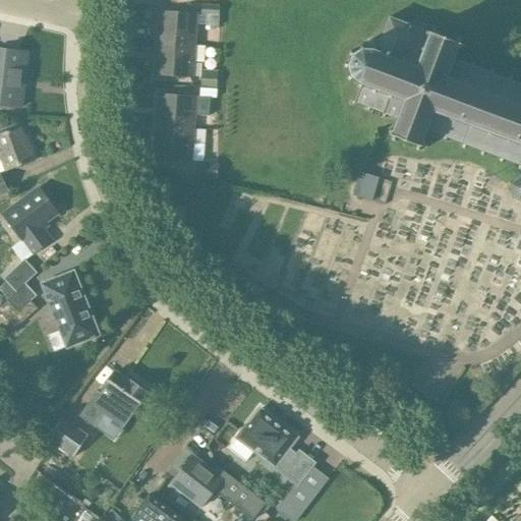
[(203,13),(220,14),(220,9),(220,6),(215,6),(209,6),(209,4),(204,3),(203,13)]
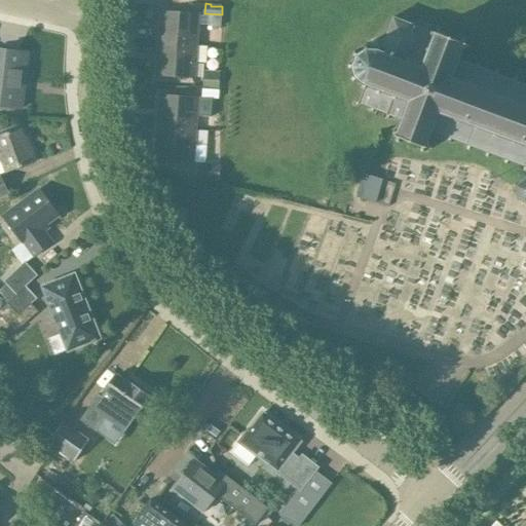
[(161,10),(159,43),(197,46),(199,13),(161,10)]
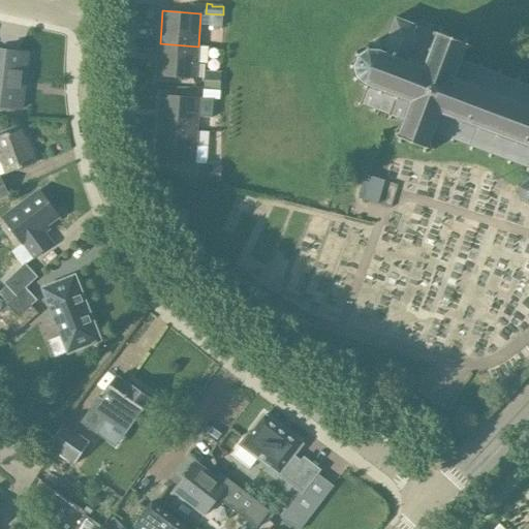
[(223,27),(223,14),(209,13),(209,16),(208,26),(223,27)]
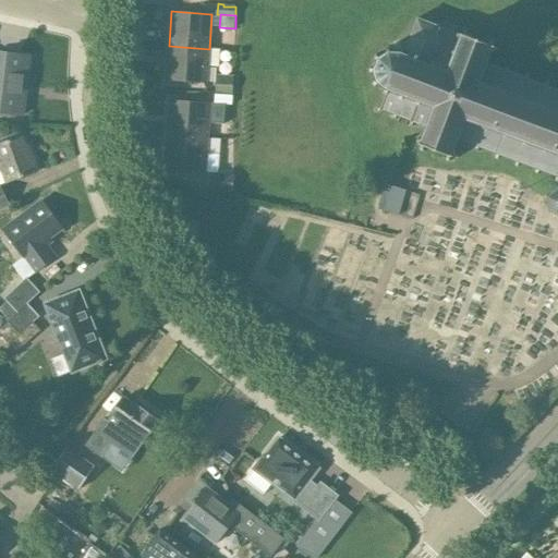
[(443,28),(417,19),(404,55),(402,53),(390,52),(379,60),(375,71),(379,83),(388,89),(390,91),(383,109),(428,128),(422,144),(453,156),(460,140),(545,172),(557,177),(557,187),(547,197),(549,210),(557,214),(557,89),(488,64),(495,48),(462,35),(464,29),(445,22),(443,28)]
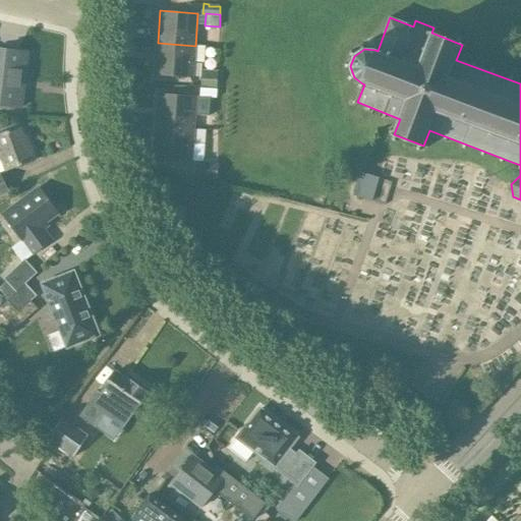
[(195,46),(158,43),(156,75),(193,78),(195,46)]
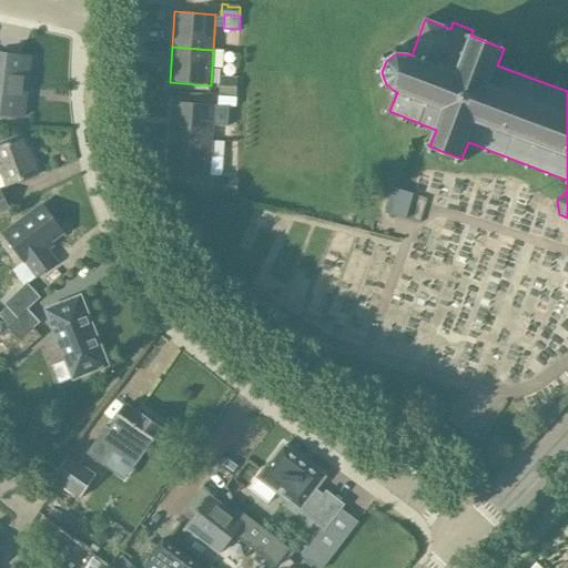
[(0,113),(24,117),(31,58),(0,54),(0,113)]
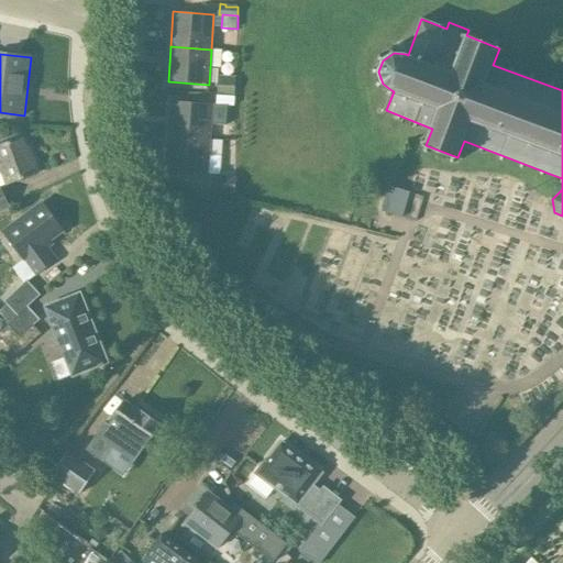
[(234,96),(235,78),(218,77),(217,95),(234,96)]
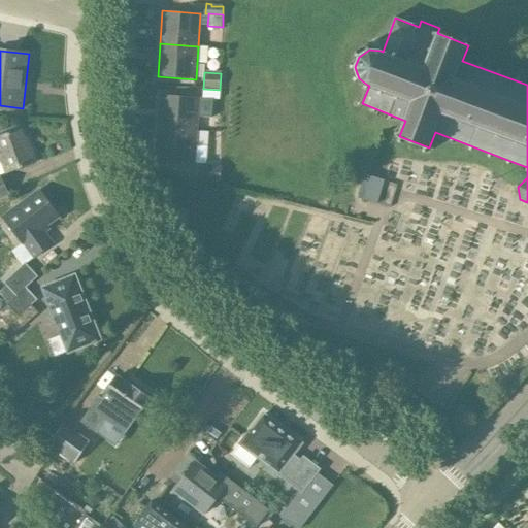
[(201,90),(200,98),(213,98),(219,99),(220,91),(201,90)]
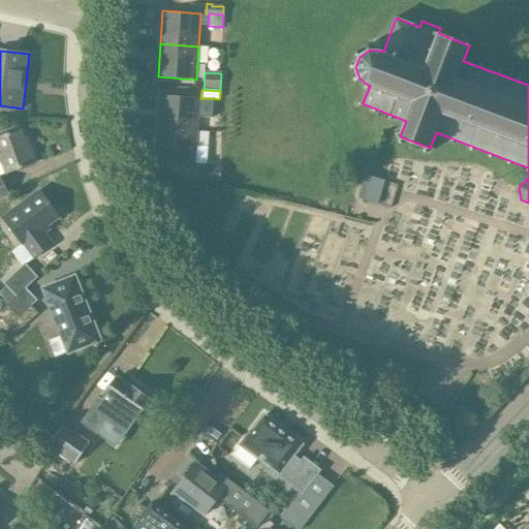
[(161,95),(159,128),(197,131),(198,117),(212,118),(214,98),(200,98),(161,95)]
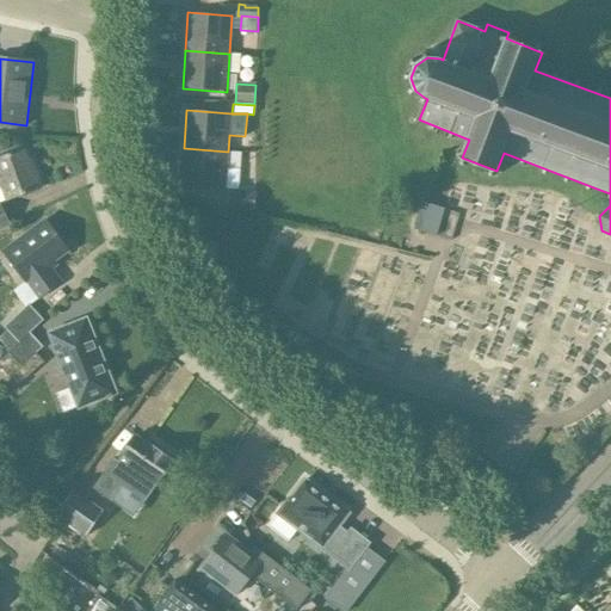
[(226,190),(228,152),(184,148),(181,186),(226,190)]
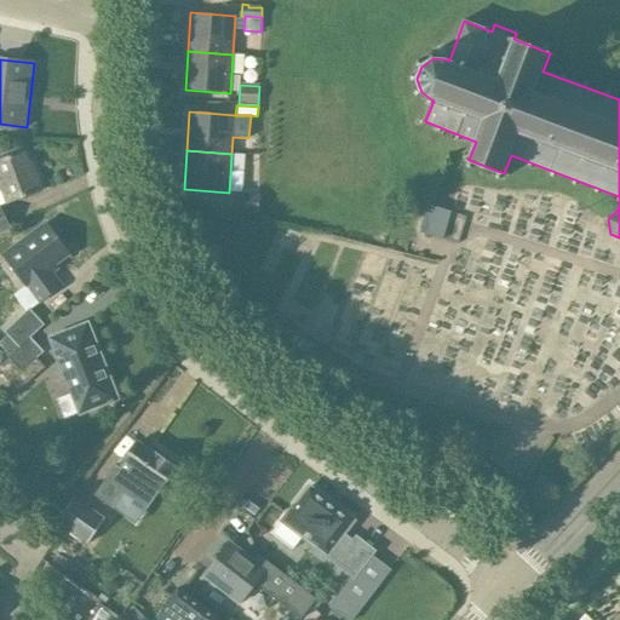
[(24,151),(0,160),(0,190),(5,205),(42,190),(34,166),(30,167),(24,151)]
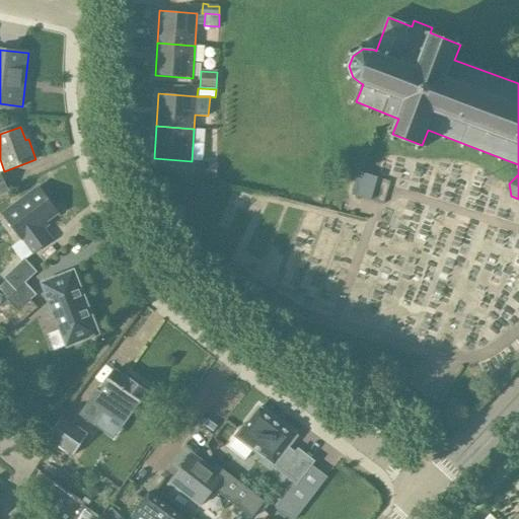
[(218,162),(196,161),(195,177),(217,177),(218,162)]
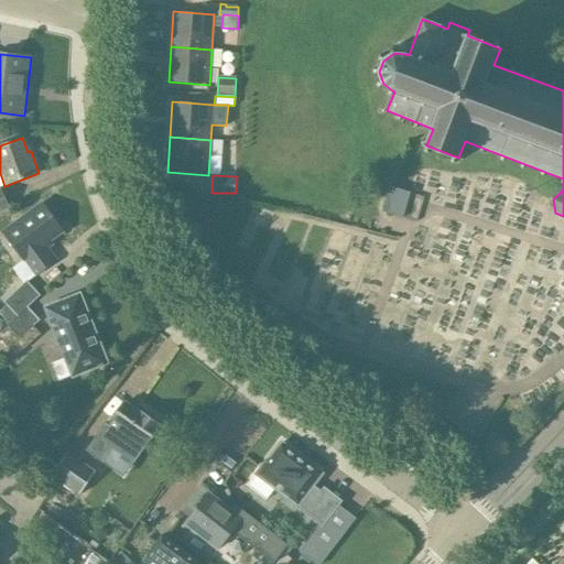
[(0,213),(11,208),(0,186),(0,213)]
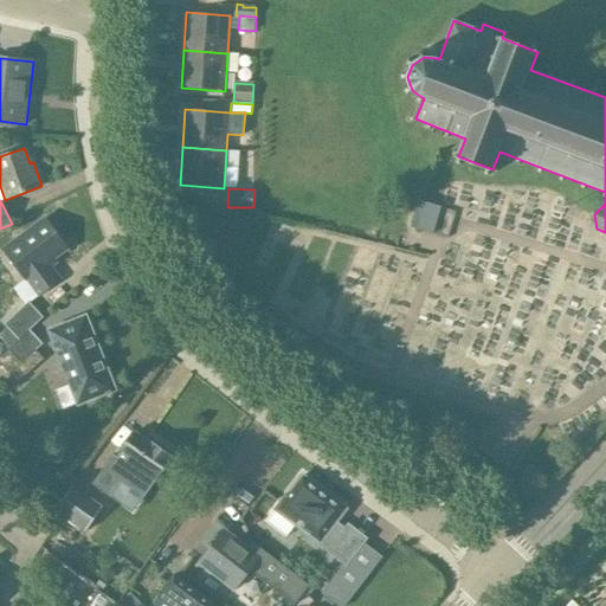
[(457,212),(419,200),(411,227),(449,239),(457,212)]
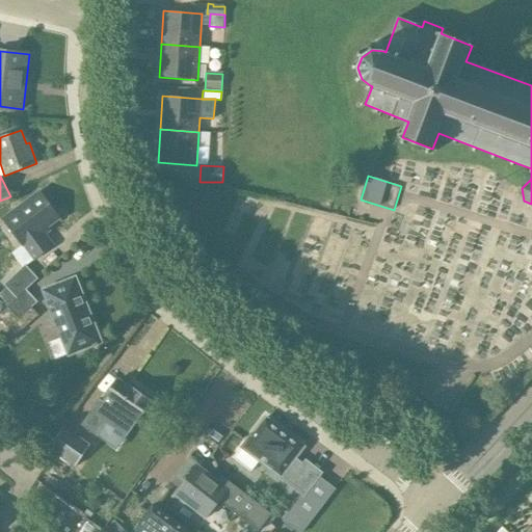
[(54,198),(49,191),(44,191),(41,193),(41,191),(5,218),(35,259),(53,245),(42,231),(59,217),(50,205),(53,203),(54,198)]
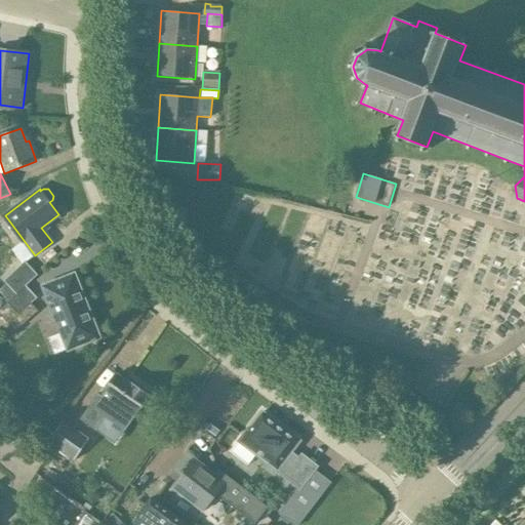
[(0,291),(8,303),(9,304),(27,286),(26,285),(37,275),(26,260),(4,280),(7,283),(0,289),(0,291)]
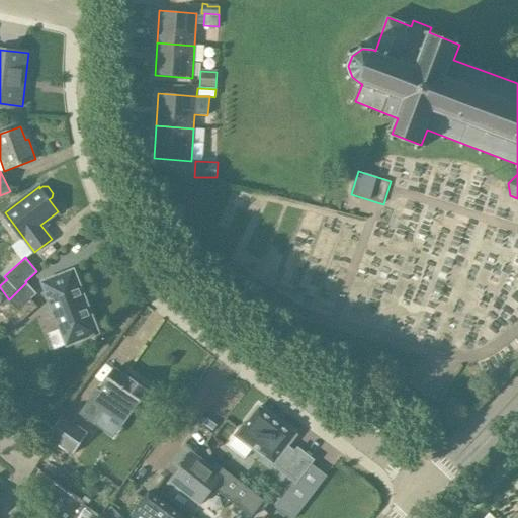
[(91,316),(74,270),(42,282),(68,345),(101,332),(94,314),(91,316)]
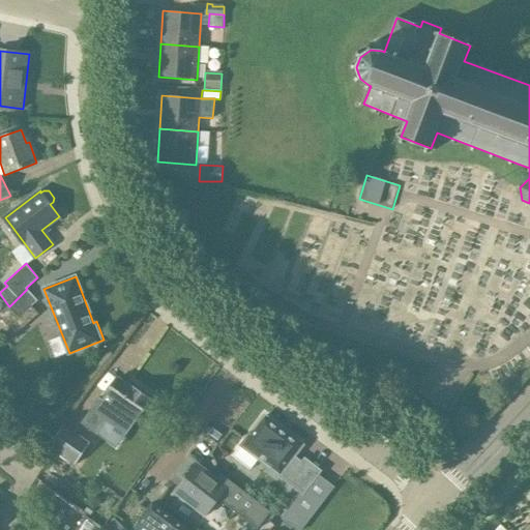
[(0,313),(0,317),(16,334),(38,314),(31,305),(37,301),(27,289),(9,306),(8,305),(0,313)]
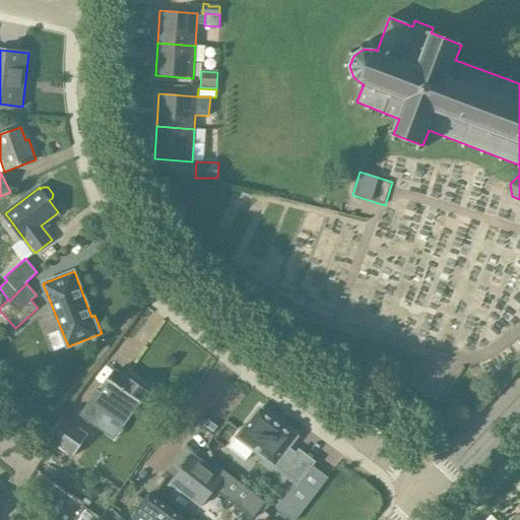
[(148,393),(116,371),(101,392),(99,390),(80,415),(94,426),(105,411),(125,426),(136,408),(145,414),(154,400),(146,395),(148,393)]
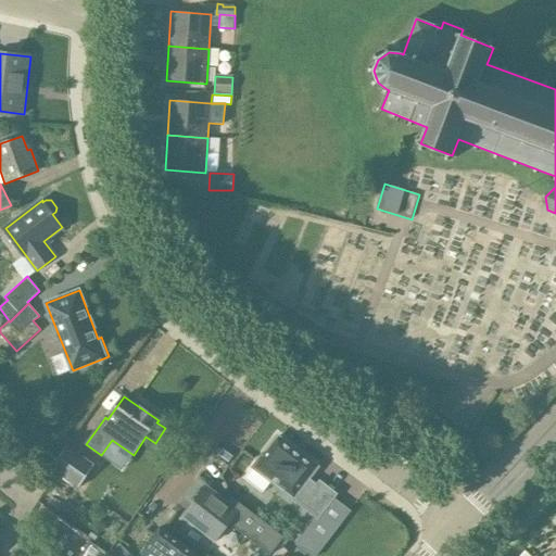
[(278,437),(254,467),(272,481),(318,517),(336,494),(320,482),(317,487),(307,480),(317,467),(278,437)]
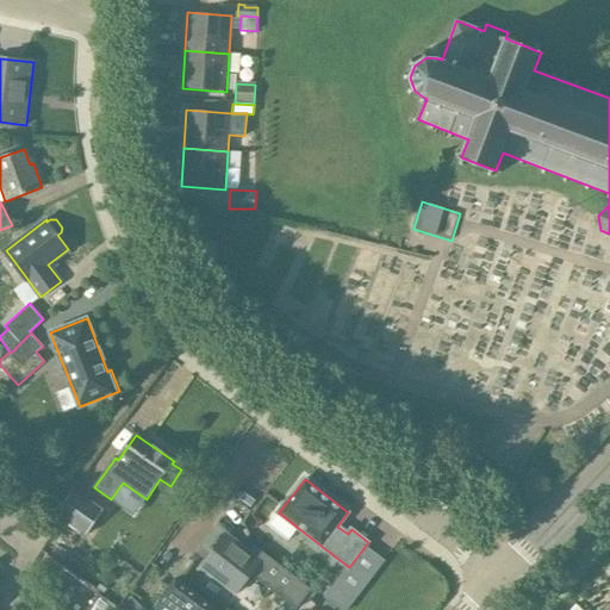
[(104,509),(74,489),(56,515),(86,535),(104,509)]
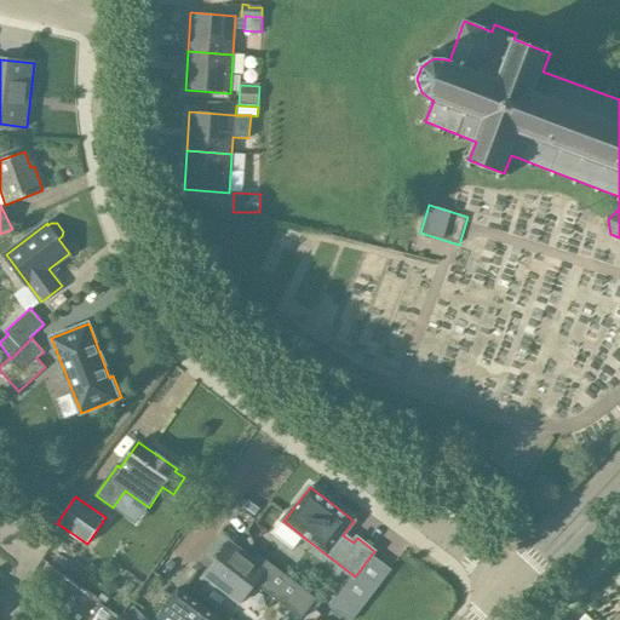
[(283,521),(273,534),(292,550),(303,537),(283,521)]
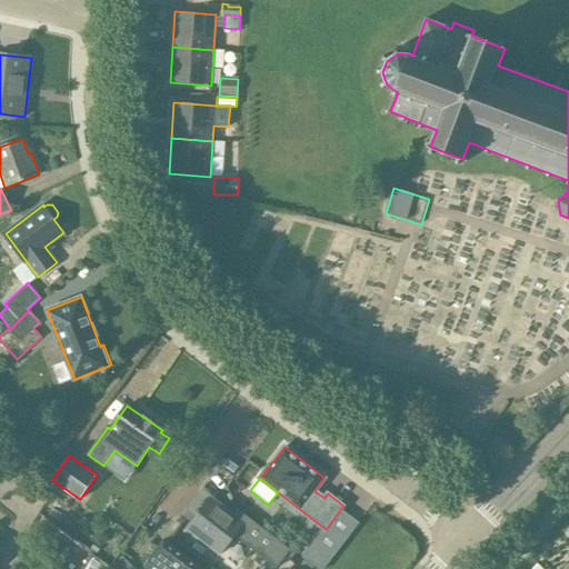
[(212,499),(190,528),(222,553),(236,536),(278,568),(292,550),(239,509),(233,516),(212,499)]
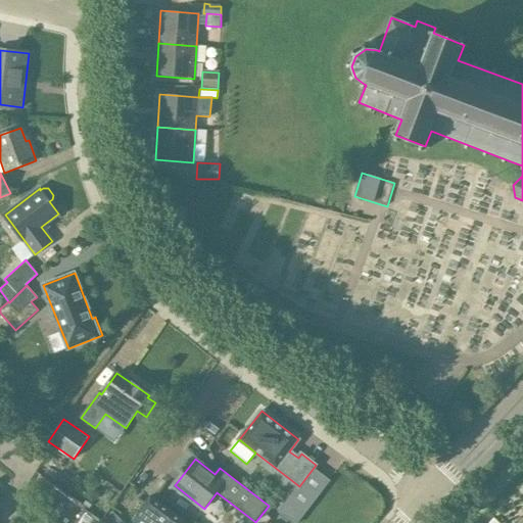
[(101,498),(108,503),(113,494),(107,490),(101,498)]
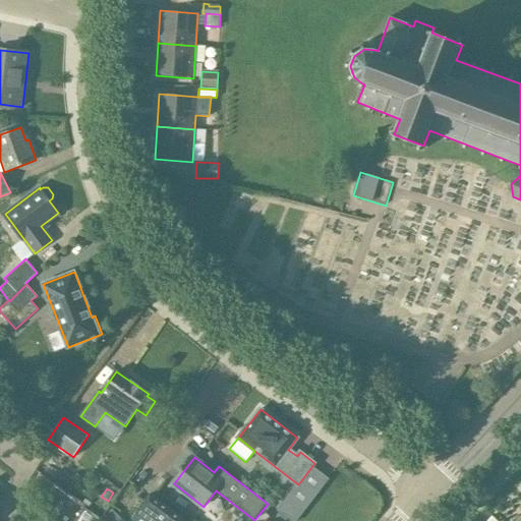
[(150,494),(132,518),(136,520),(184,520),(185,520),(150,494)]
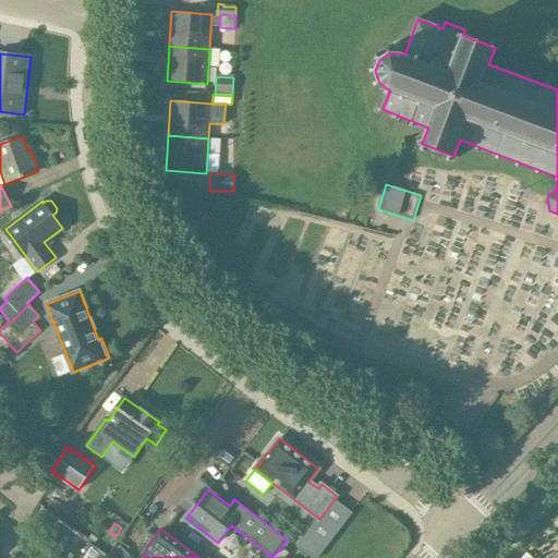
[(296,547),(310,557),(318,557),(327,547),(308,532),(296,547)]
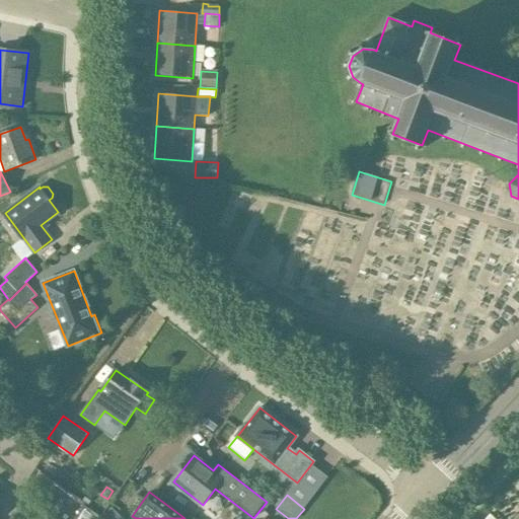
[(105,518),(115,518),(118,516),(109,508),(102,515),(105,518)]
